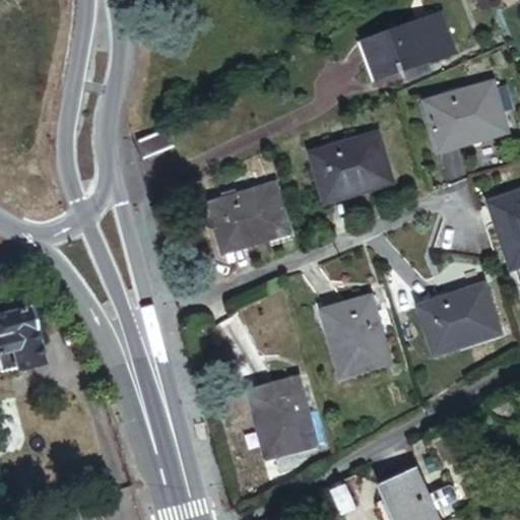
[(363,43),(376,82),(385,79),(386,81),(399,77),(402,83),(429,74),(426,65),(451,57),(438,17),(363,43)]
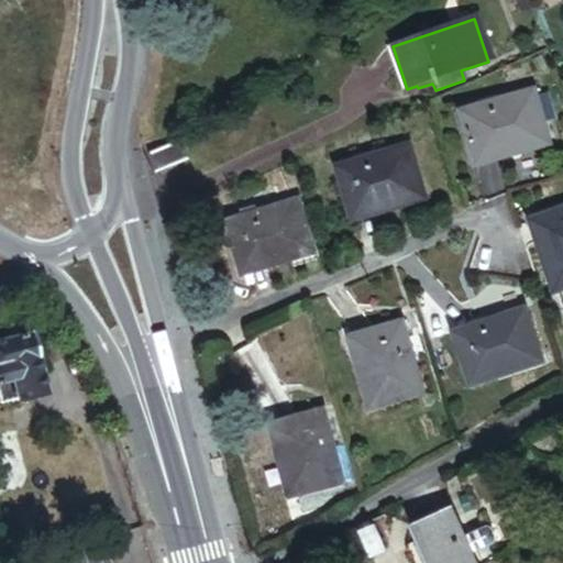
[(526,89),(455,109),(470,161),(495,154),(493,148),(538,136),(526,89)]
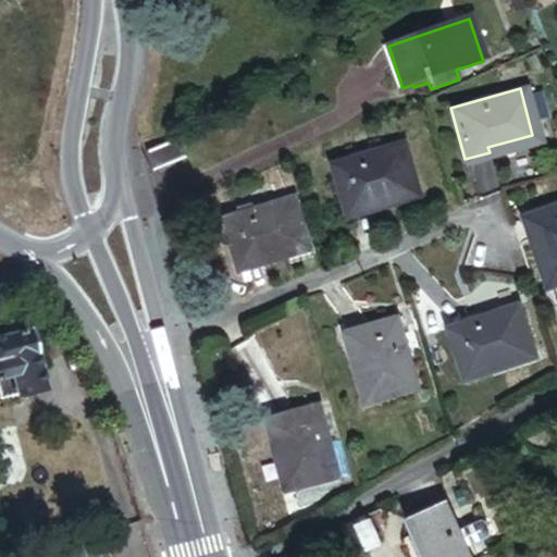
[(186,155),(180,136),(145,148),(151,168),(186,155)]
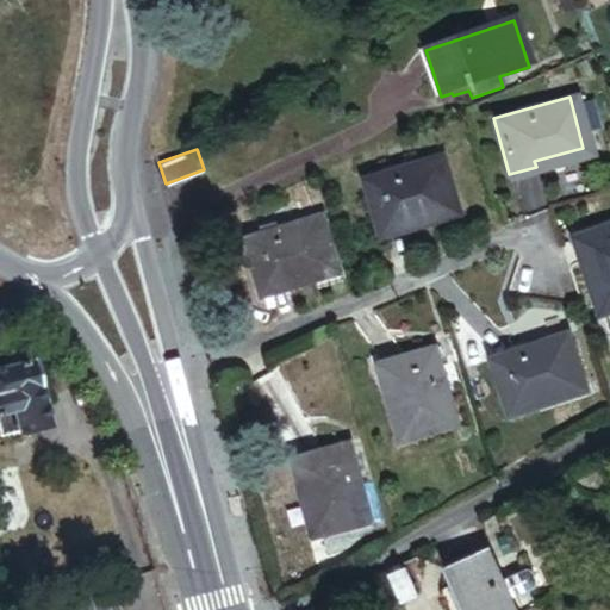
[(443,155),(366,175),(381,234),(410,226),(409,219),(456,207),(443,155)]
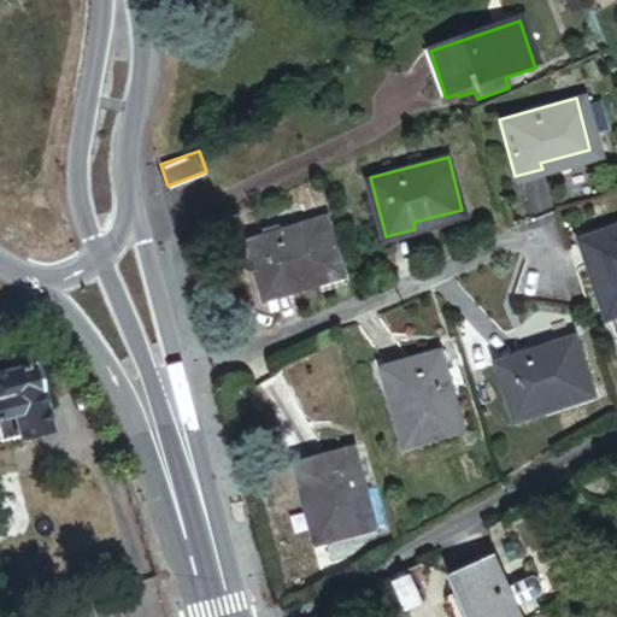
[(321,215),(242,235),(258,294),(288,287),(287,281),(335,268),(321,215)]
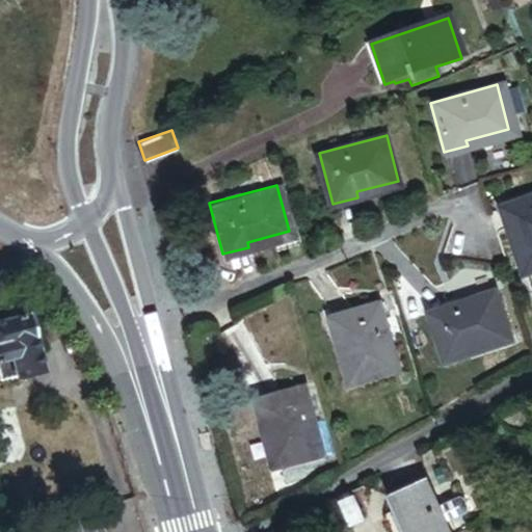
[(531,191),(498,204),(522,275),(531,273),(531,191)]
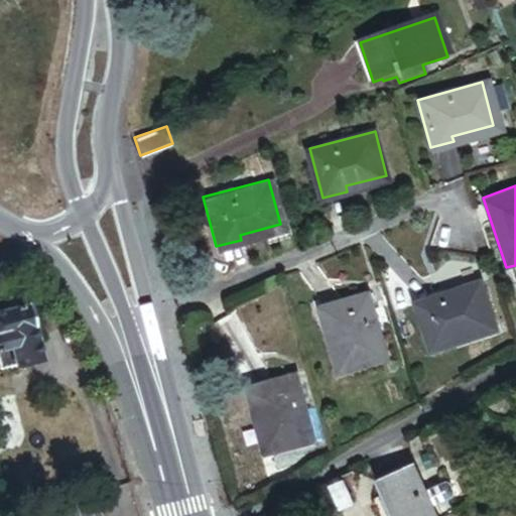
[(481,290),(414,308),(427,358),(454,351),(453,345),(492,334),(481,290)]
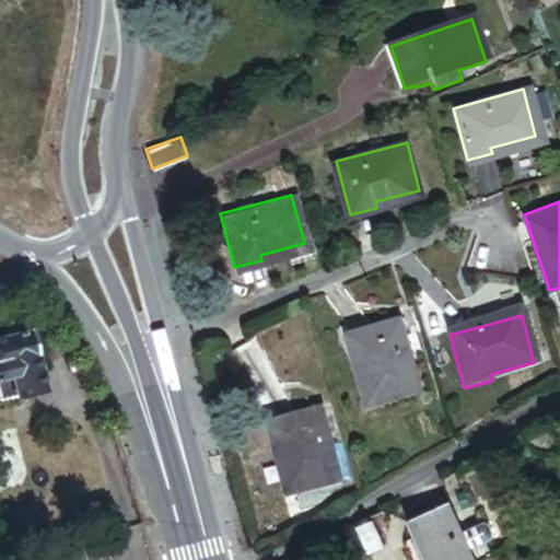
[(398,327),(345,341),(352,365),(358,364),(371,411),(417,398),(398,327)]
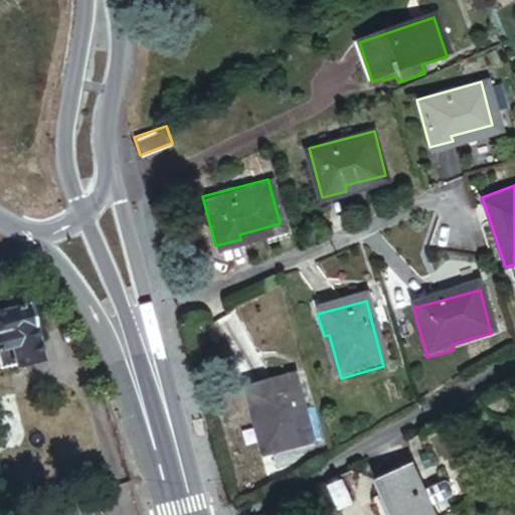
[(0,369),(38,359),(23,306),(0,311),(0,369)]
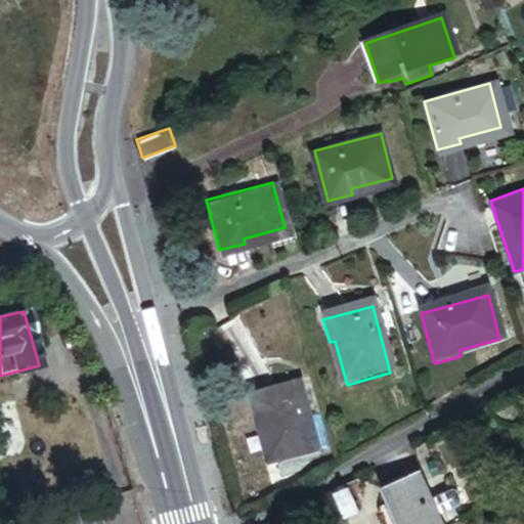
[(295,385),(244,398),(251,423),(256,422),(267,464),(312,451),(295,385)]
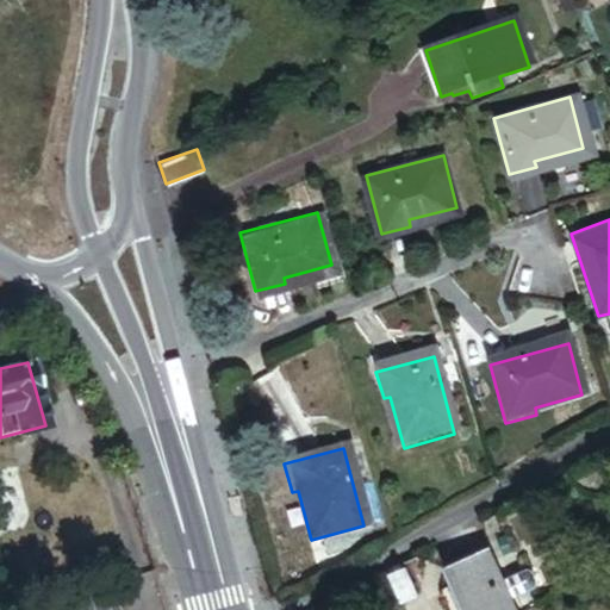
[(511,609),(509,603),(534,592),(535,587),(530,577),(526,574),(502,586),(487,554),(446,573),(462,609),(511,609)]
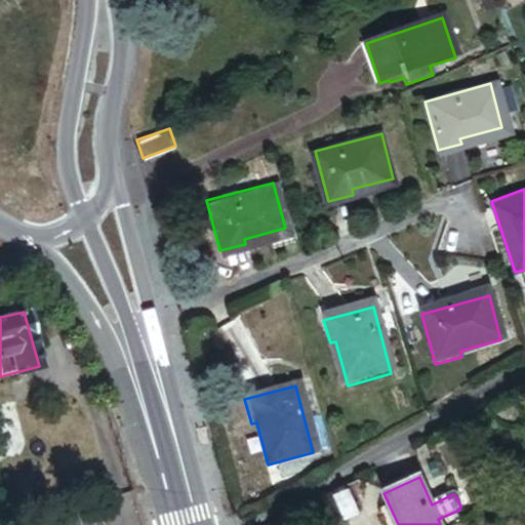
[(350,491),(336,498),(348,522),(361,515),(350,491)]
